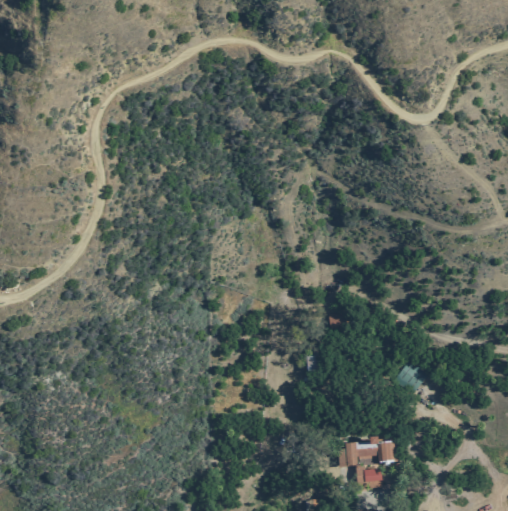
[(330,311),(331,326),(351,324),(350,309),(330,311)]
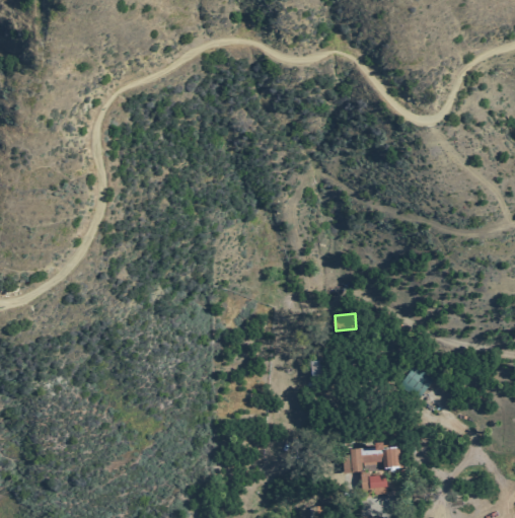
[(309,358),(311,377),(333,375),(330,356),(309,358)]
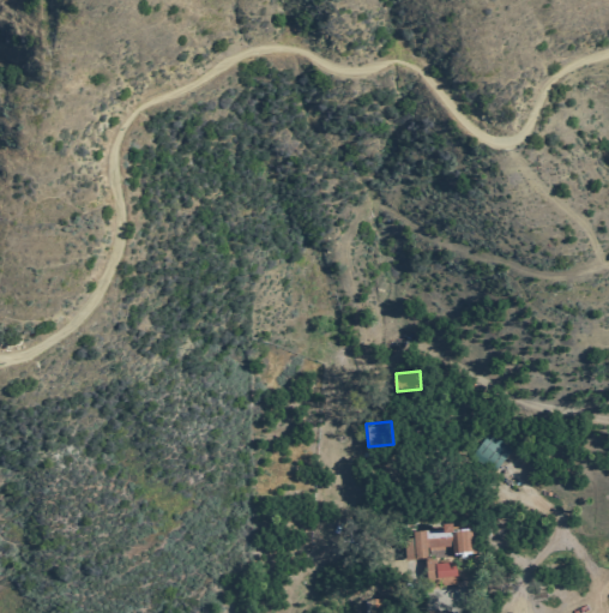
[(494,428),(516,445),(494,473),(472,456),(494,428)]
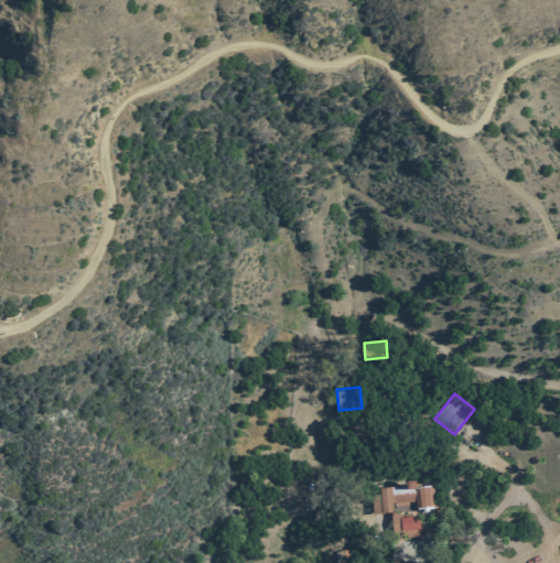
[(433,487),(419,489),(418,478),(389,482),(389,486),(379,486),(380,491),(372,491),(373,513),(394,511),(396,536),(421,532),(420,517),(401,518),(401,512),(395,512),(394,501),(402,501),(404,508),(434,506),(433,487)]
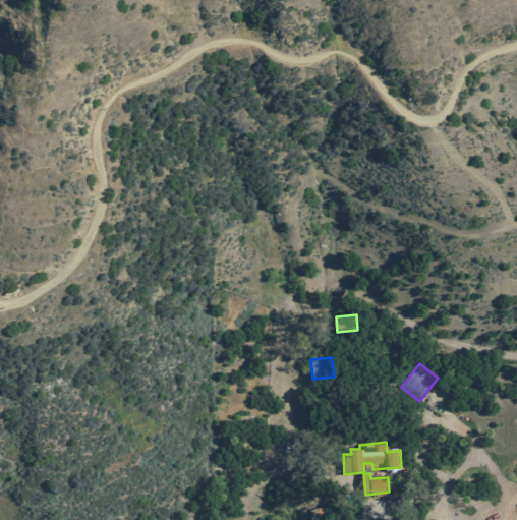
[(310,508),(311,519),(325,519),(325,507),(310,508)]
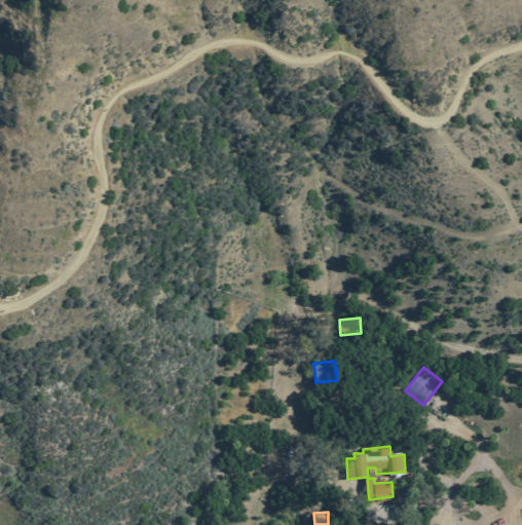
All buildings are outlined.
